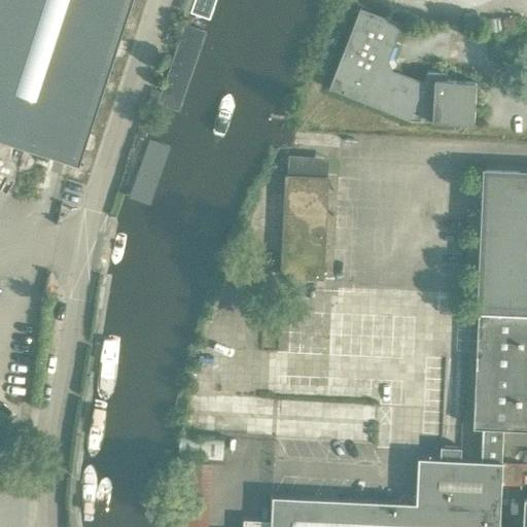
[(133,0),(0,0),(0,141),(79,167),(133,0)]
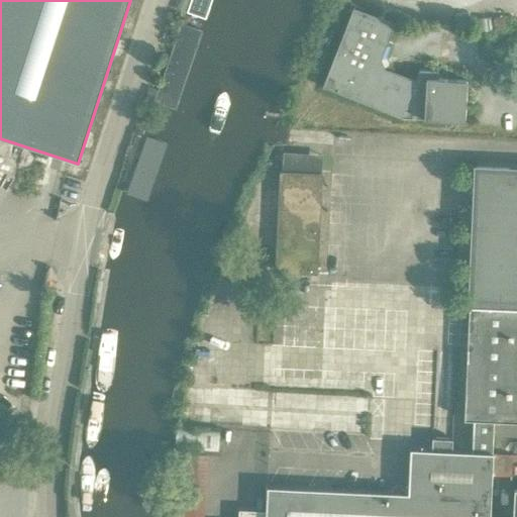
[(210,0),(188,0),(185,11),(205,17),(210,0)]
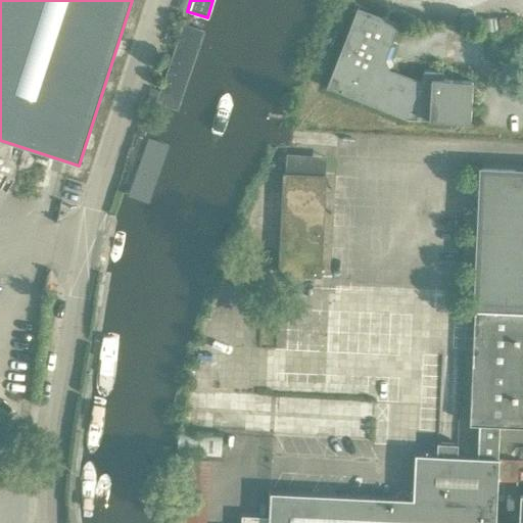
[(357,8),(326,88),(406,120),(470,124),(472,82),(421,80),(420,84),(390,70),(386,60),(399,25),(357,8)]
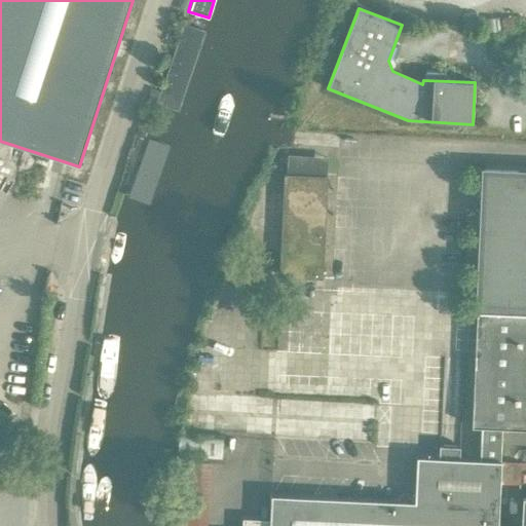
[(203,33),(184,26),(156,105),(177,111),(203,33)]
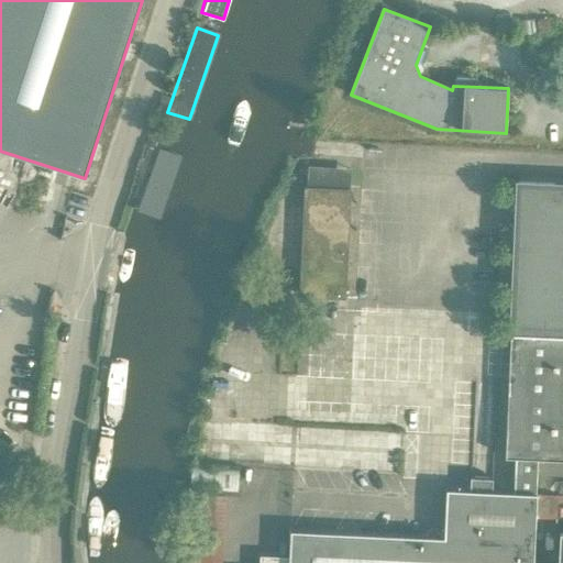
[(178,151),(161,145),(136,212),(155,218),(178,151)]
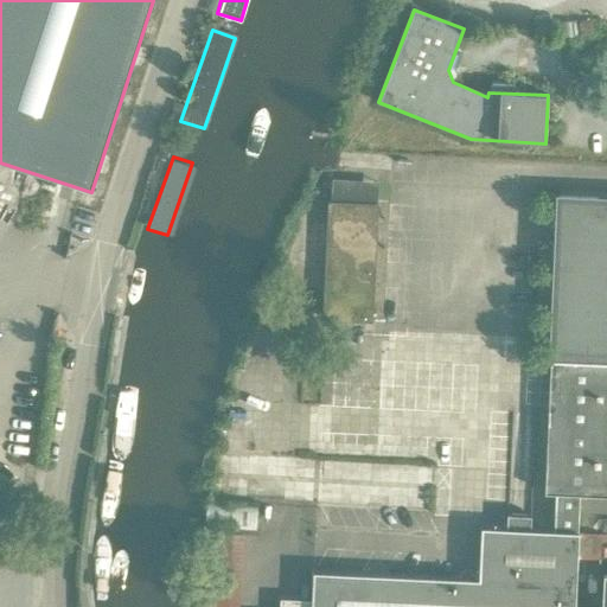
[(545,493),(555,493),(580,494),(606,496),(606,199),(558,197),(545,493)]
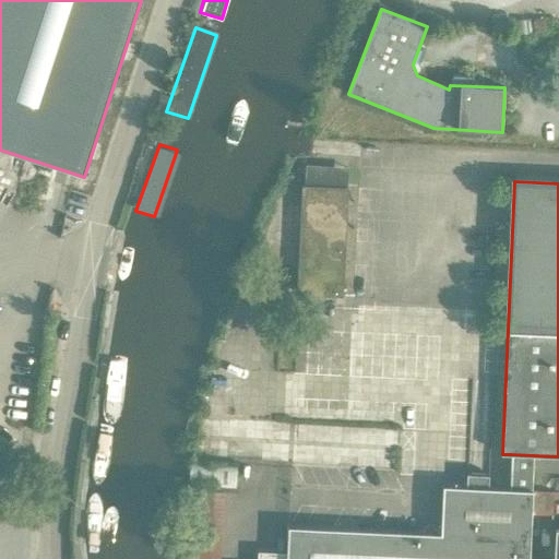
[(301,186),(296,294),(340,296),(346,188),(301,186)]
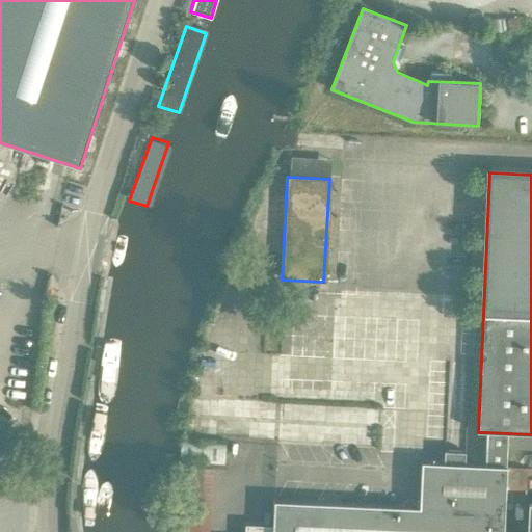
[(503,531),(505,488),(515,489),(516,472),(506,472),(507,468),(506,467),(508,433),(486,432),(484,466),(463,466),(464,453),(444,452),(443,464),(421,462),(419,509),(273,503),(272,530),(246,529),(245,531),(503,531)]
